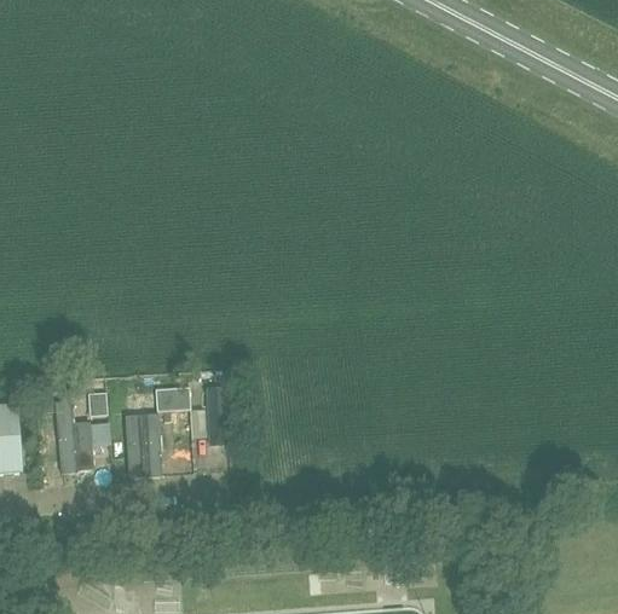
[(189,386),(173,387),(174,410),(183,409),(190,409),(189,386)]
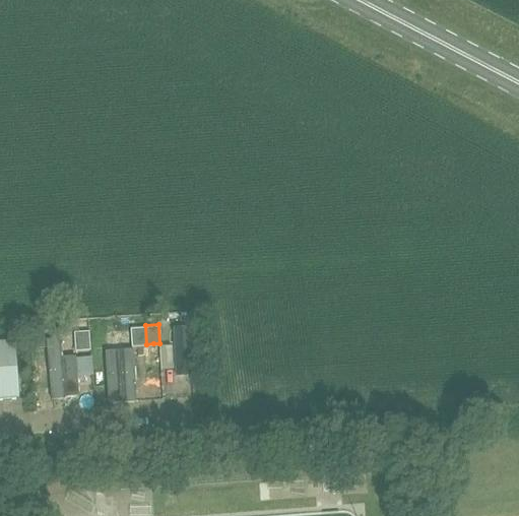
[(146,344),(145,325),(130,326),(131,344),(146,344)]
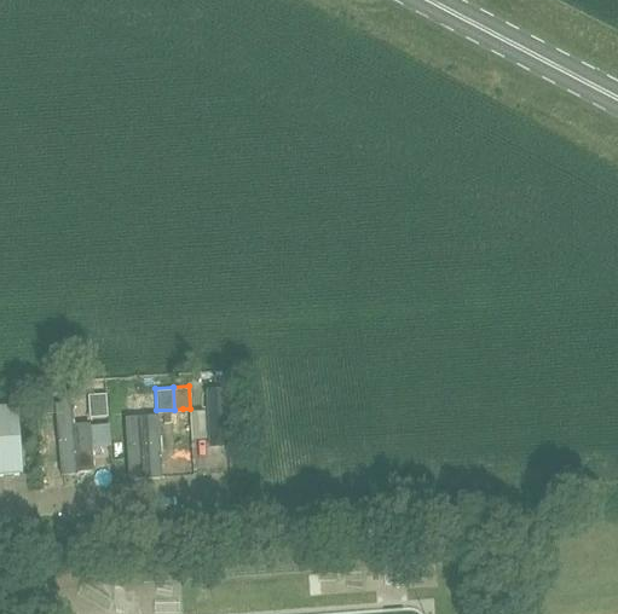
[(197,445),(231,442),(227,387),(194,389),(197,445)]
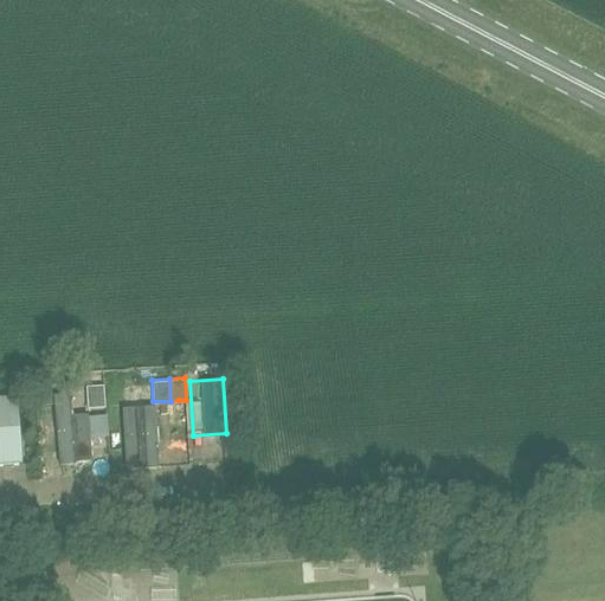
[(105,405),(104,383),(87,385),(88,406),(105,405)]
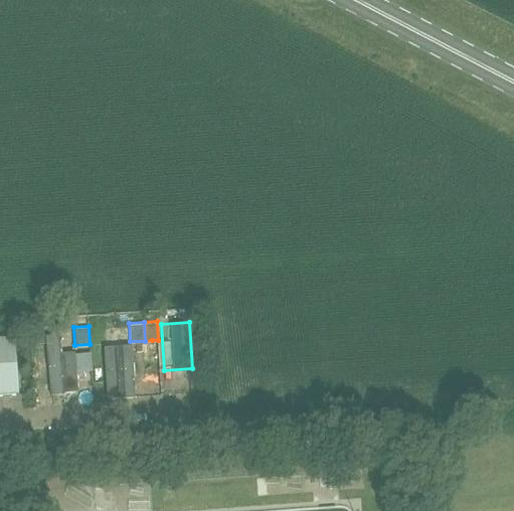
[(52,394),(84,391),(81,349),(62,351),(60,332),(48,333),(52,394)]
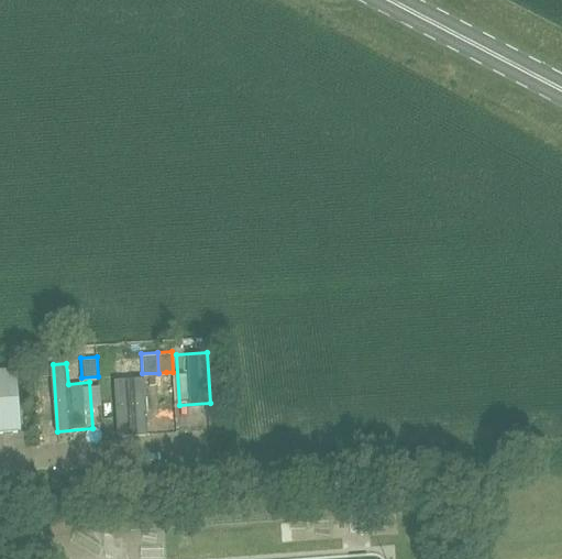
[(0,369),(0,430),(21,429),(15,368),(0,369)]
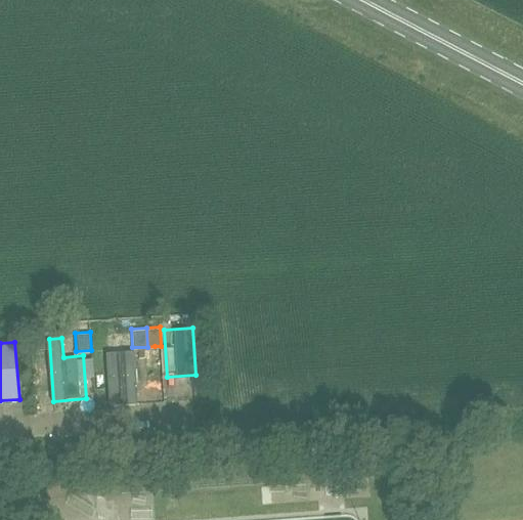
[(107,402),(138,400),(134,351),(104,353),(107,402)]
